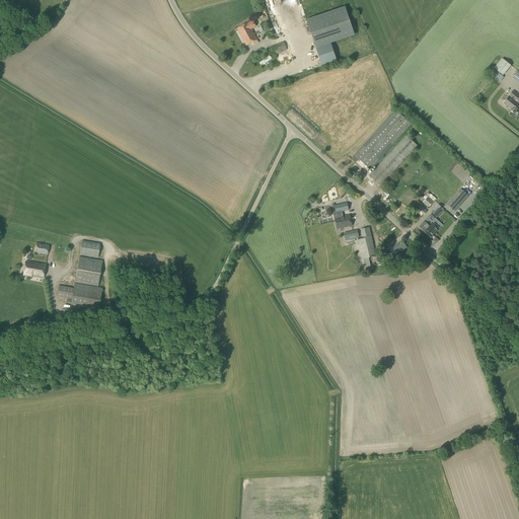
[(252,20),(247,23),(246,23),(236,28),(245,46),(256,40),(251,29),(255,26),(252,20)]
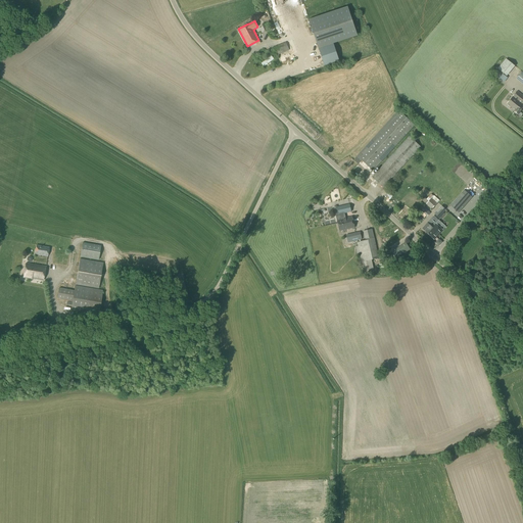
[(262,34),(269,30),(266,25),(258,29),(262,34)]
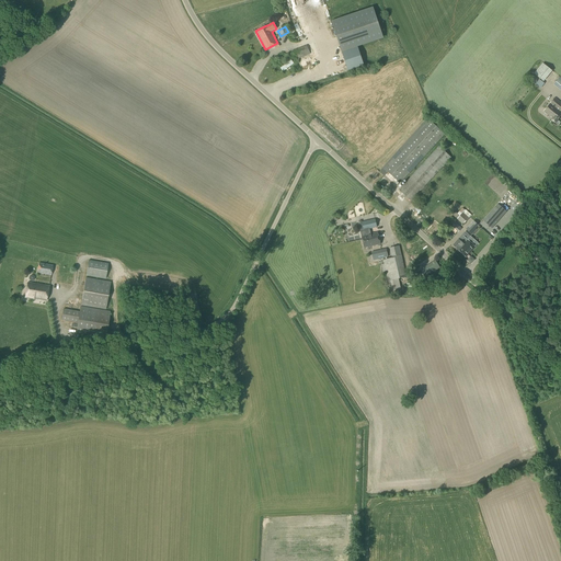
[(294,49),(297,59),(312,54),(309,45),(294,49)]
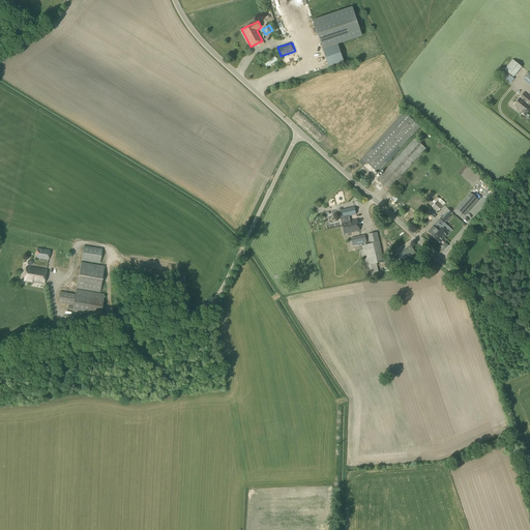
[(339,45),(323,50),(329,67),(344,62),(339,45)]
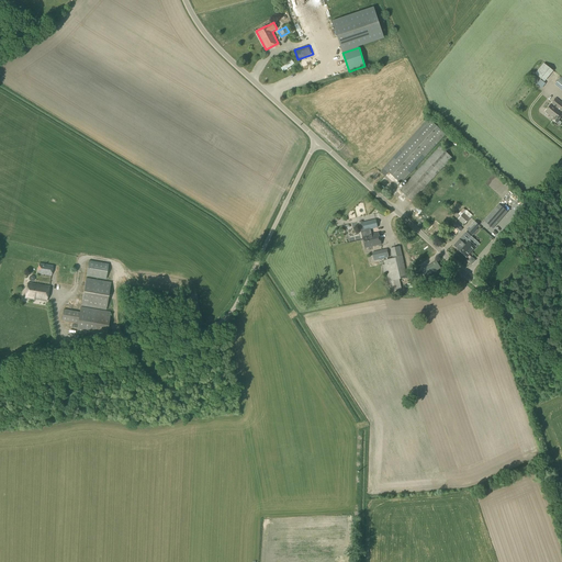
[(546,80),(554,70),(546,63),(537,72),(546,80)]
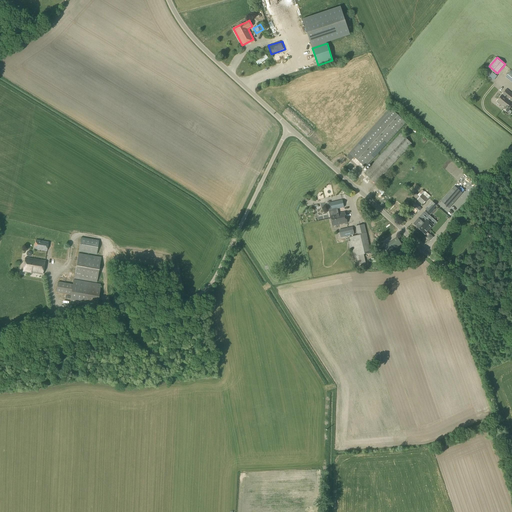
[(508,102),(511,96),(511,94),(506,89),(496,102),(503,108),(507,103),(508,102)]
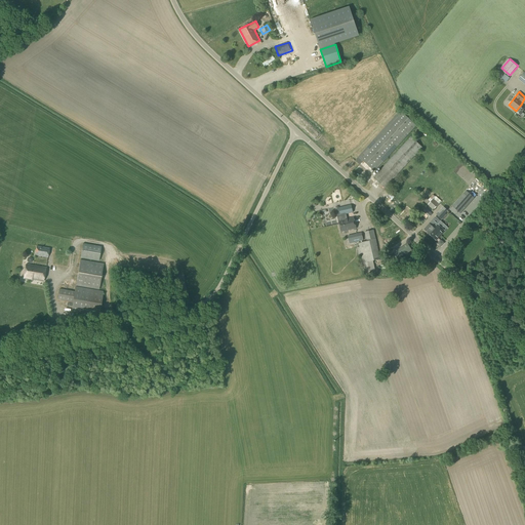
[(520,106),(516,111),(515,112),(519,115),(524,107),(524,98),(521,105),(520,106)]
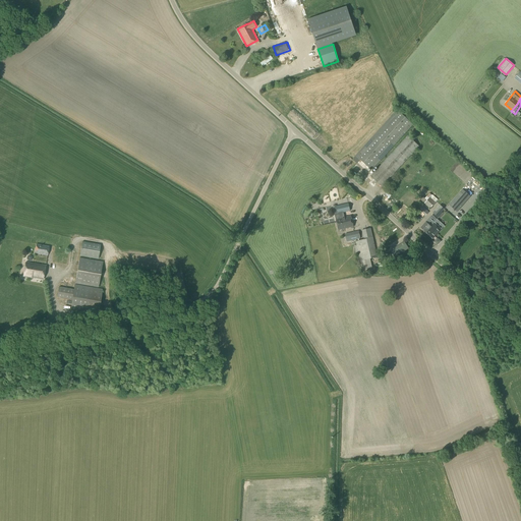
[(370,170),(412,124),(397,110),(355,156),(370,170)]
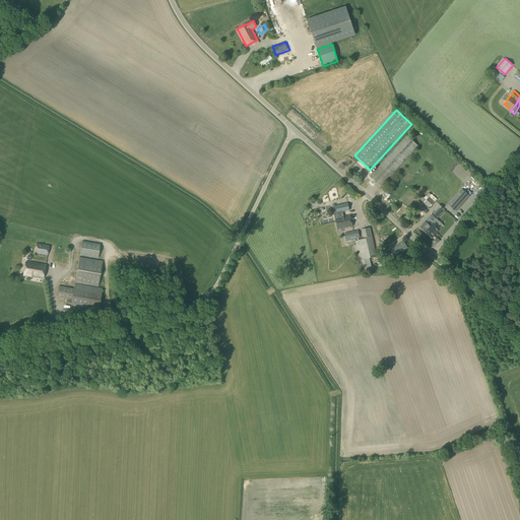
[(381,187),(418,146),(406,135),(369,176),(381,187)]
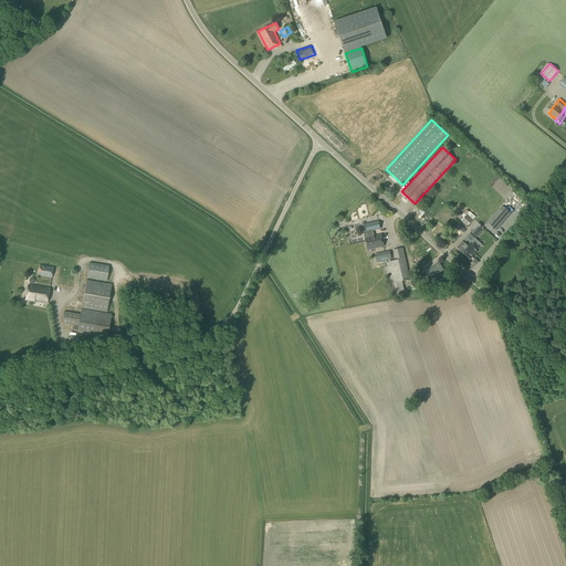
[(496,231),(511,213),(502,207),(488,223),(496,231)]
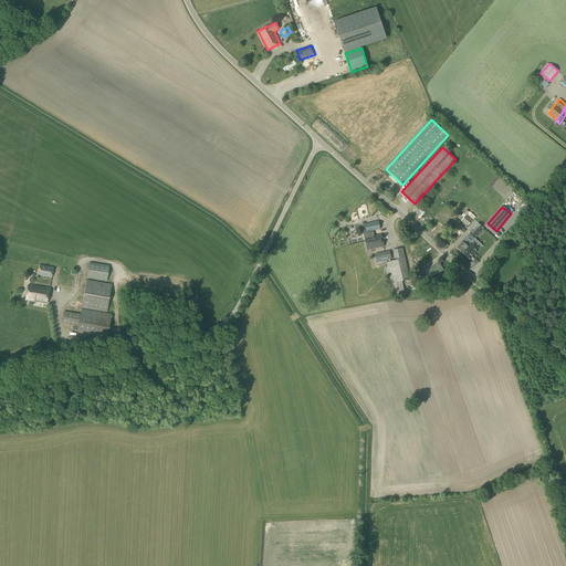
[(463,218),(457,212),(454,216),(467,227),(473,220),(467,215),(463,218)]
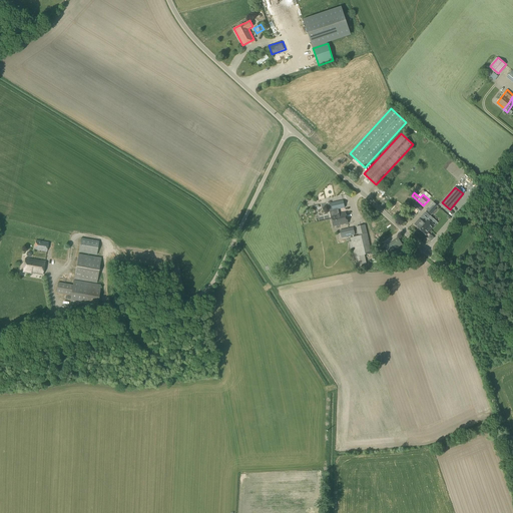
[(340,218),(339,213),(338,209),(344,207),(343,200),(331,203),(332,209),(329,210),(331,218),(334,217),(335,219),(336,218),(337,220),(339,219),(339,218),(340,218)]
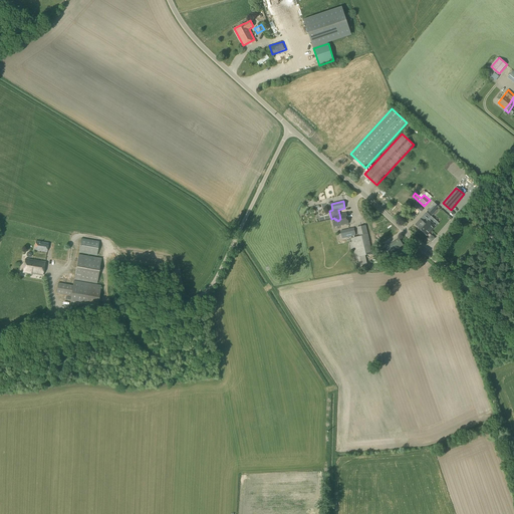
[(423,210),(417,204),(414,208),(420,213),(423,210)]
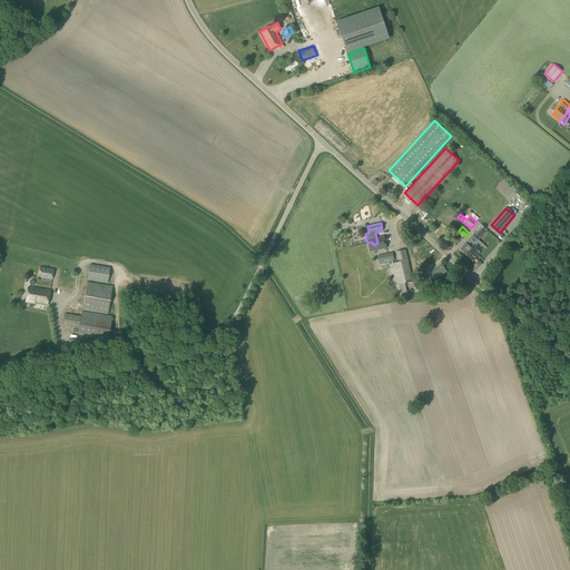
[(371,242),(367,243),(370,252),(386,247),(383,236),(376,237),(377,243),(376,243),(376,244),(374,245),(373,243),(372,244),(371,242)]
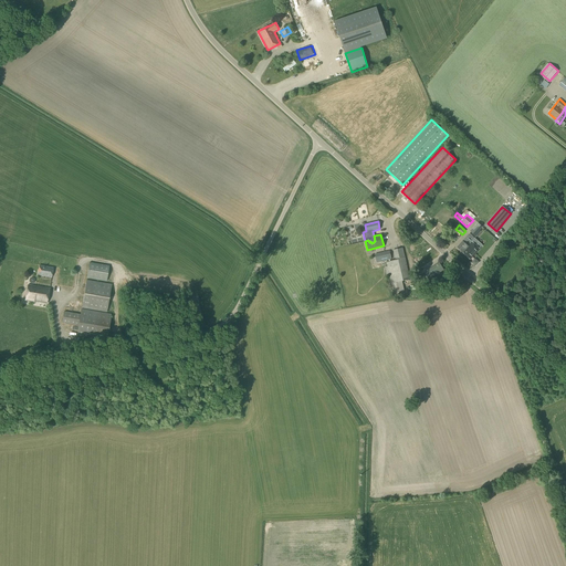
[(467,248),(471,242),(465,237),(456,247),(462,253),(468,248),(467,248)]
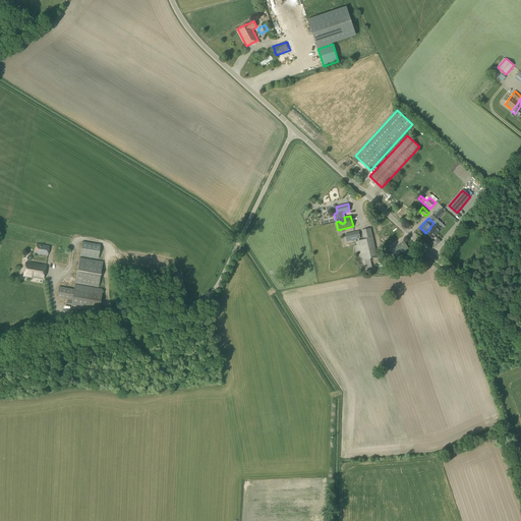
[(430,228),(425,233),(432,239),(441,229),(433,223),(429,228),(430,228)]
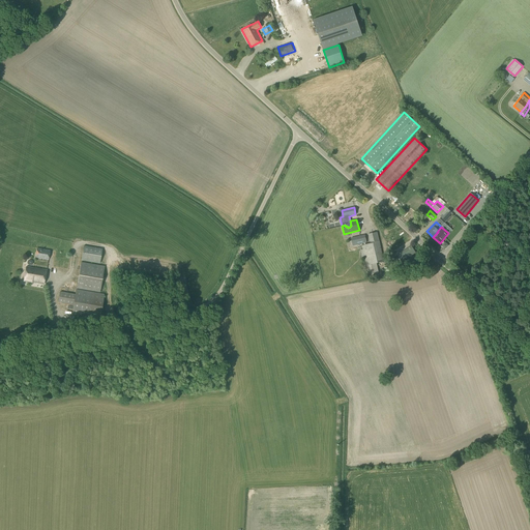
[(384,262),(377,232),(367,234),(370,243),(365,244),(365,243),(366,243),(364,235),(355,237),(357,245),(361,244),(362,245),(361,245),(365,265),(363,265),(364,271),(367,270),(369,275),(379,273),(377,263),(384,262)]
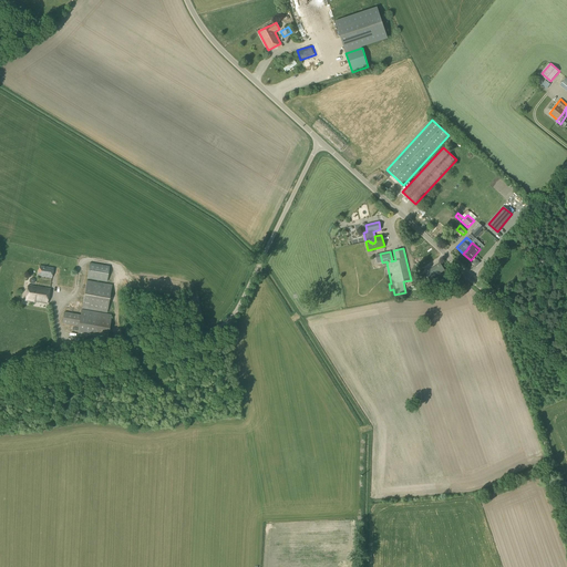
[(430,280),(444,270),(440,263),(424,272),(430,280)]
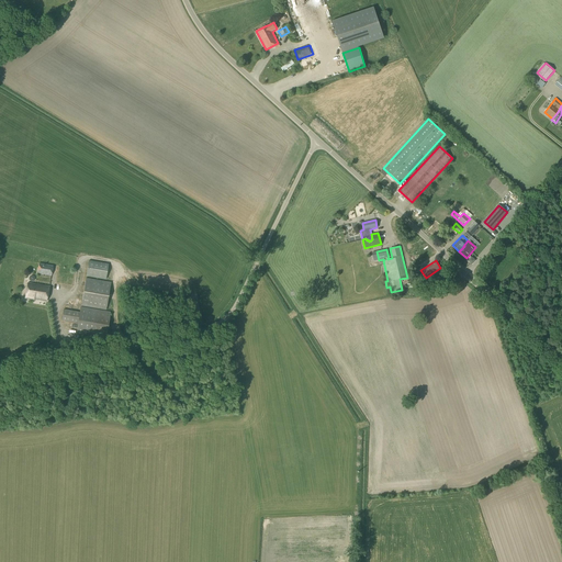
[(105,280),(109,265),(88,261),(86,277),(105,280)]
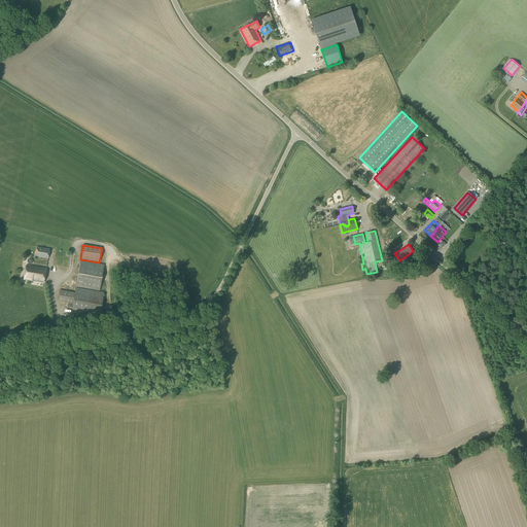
[(48,259),(49,249),(37,247),(35,257),(48,259)]
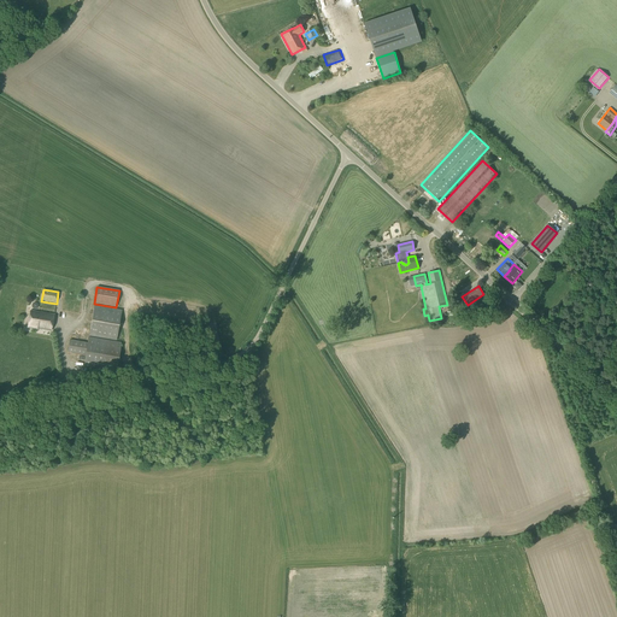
[(116,372),(122,342),(116,341),(122,310),(94,305),(87,342),(69,339),(66,352),(84,356),(82,368),(116,372)]
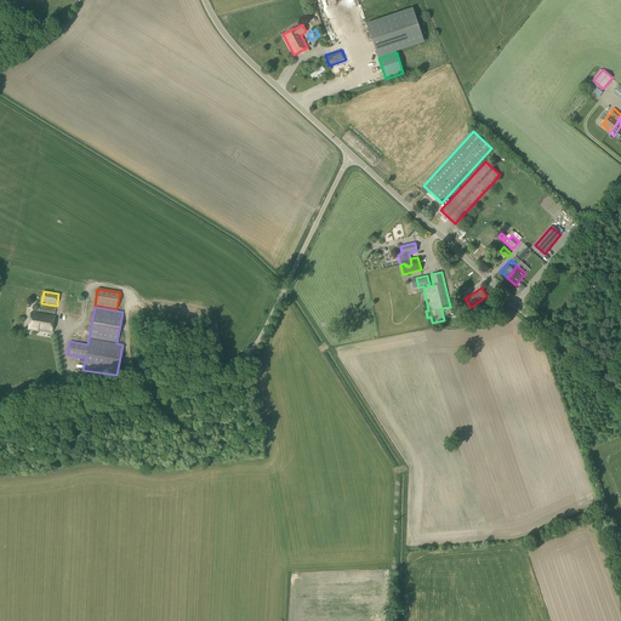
[(51,332),(55,317),(30,313),(27,330),(36,331),(36,330),(51,332)]
